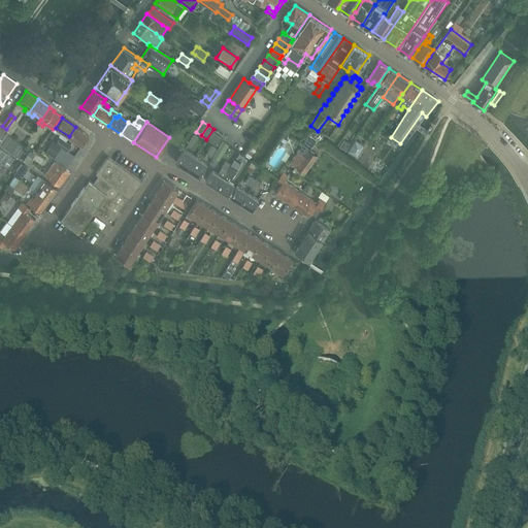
[(81,145),(89,136),(75,127),(69,136),(81,145)]
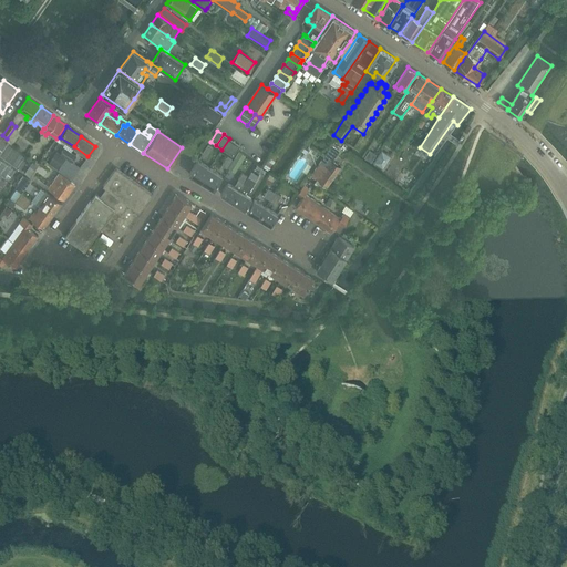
[(229,138),(222,150),(227,153),(235,142),(229,138)]
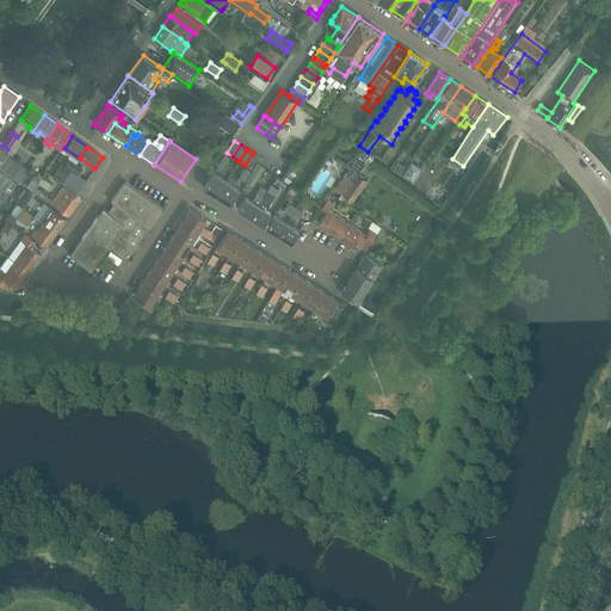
[(253,153),(245,165),(251,170),(259,158),(253,153)]
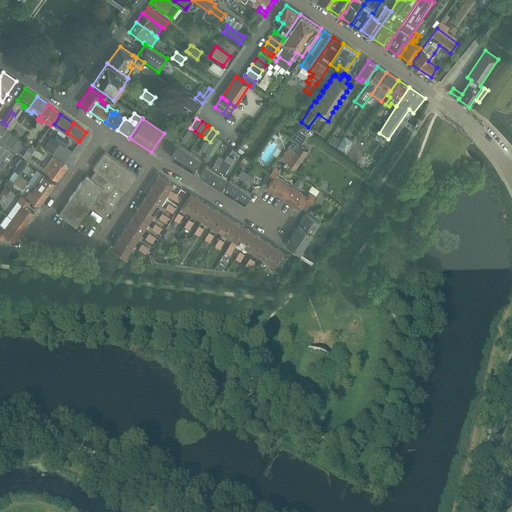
[(187,141),(192,133),(188,130),(183,138),(187,141)]
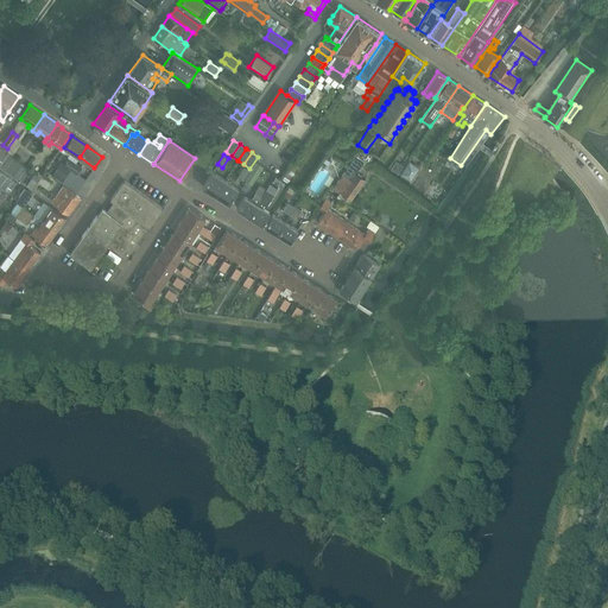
[(323,168),(331,157),(327,154),(320,165),(323,168)]
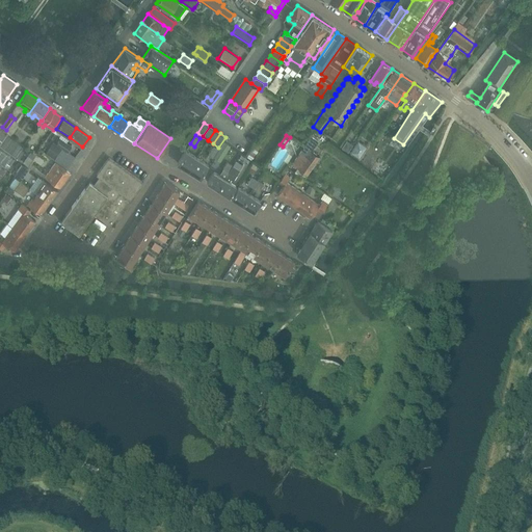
[(67,142),(60,138),(56,145),(61,149),(67,142)]
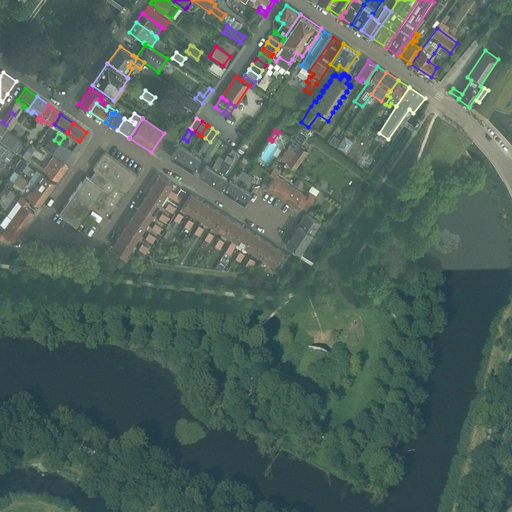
[(292,173),(307,151),(300,146),(305,138),(299,133),(281,159),(286,162),(283,166),(292,173)]
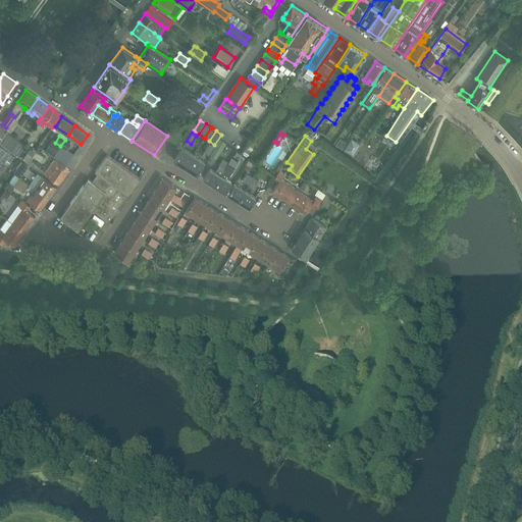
[(65,166),(73,155),(66,150),(70,144),(65,140),(60,146),(60,147),(53,157),(65,166)]
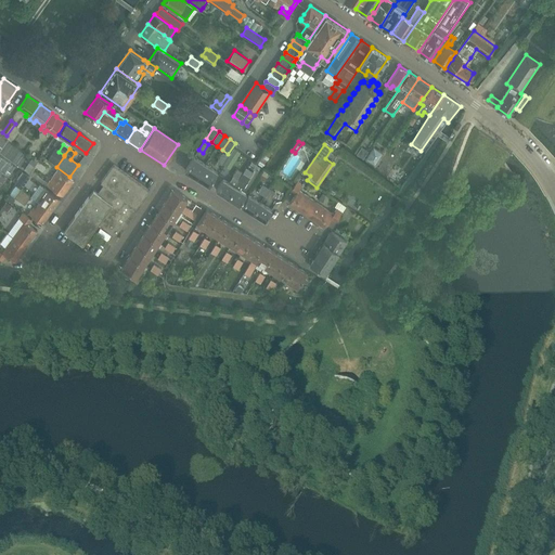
[(230,169),(241,153),(234,149),(230,155),(223,165),(230,169)]
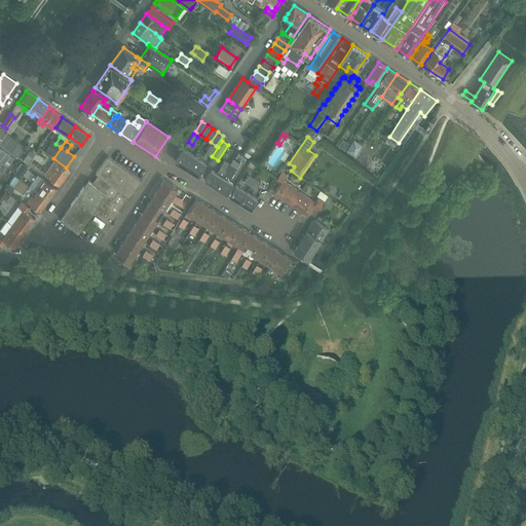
[(249,158),(259,144),(254,141),(243,155),(249,158)]
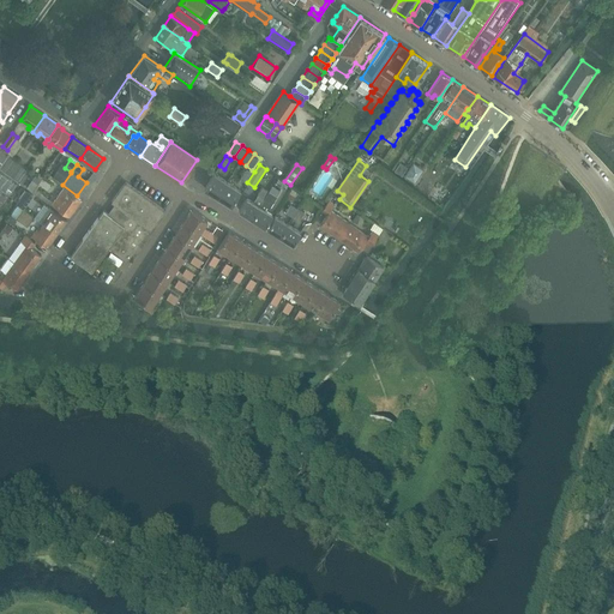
[(410,168),(405,176),(415,182),(420,174),(410,168)]
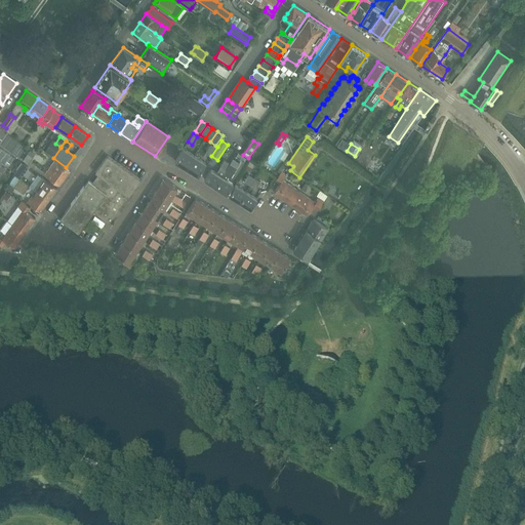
[(210,156),(215,148),(210,146),(205,154),(210,156)]
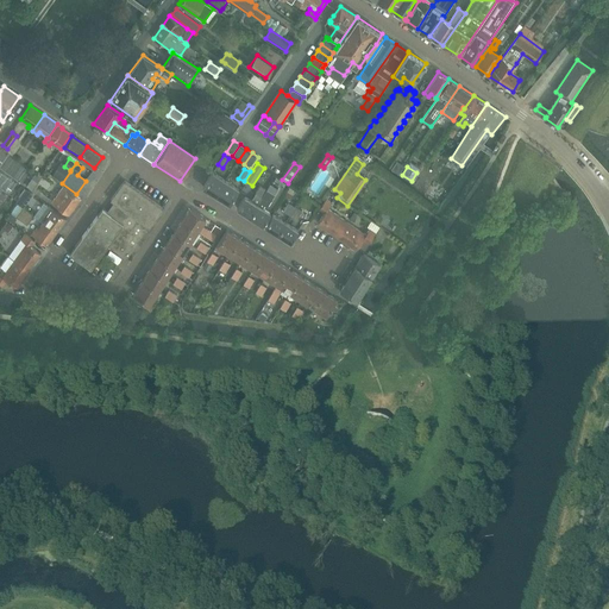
[(215,195),(225,181),(212,173),(202,187),(215,195)]
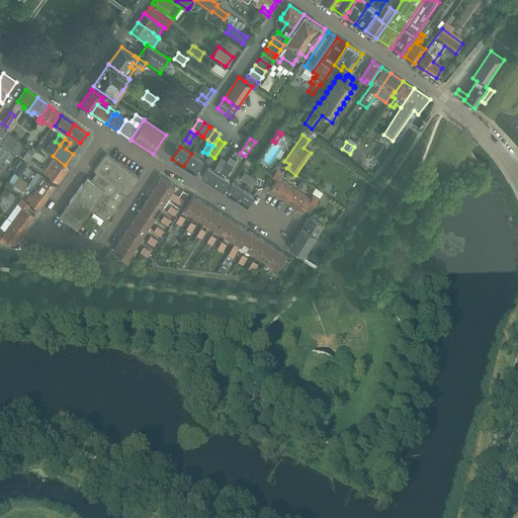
[(27,162),(32,156),(27,152),(22,159),(27,162)]
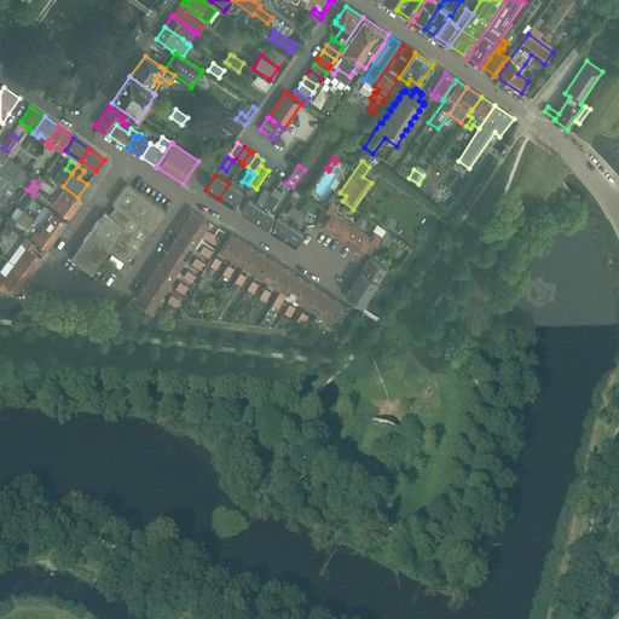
[(288,192),(290,187),(281,181),(277,185),(288,192)]
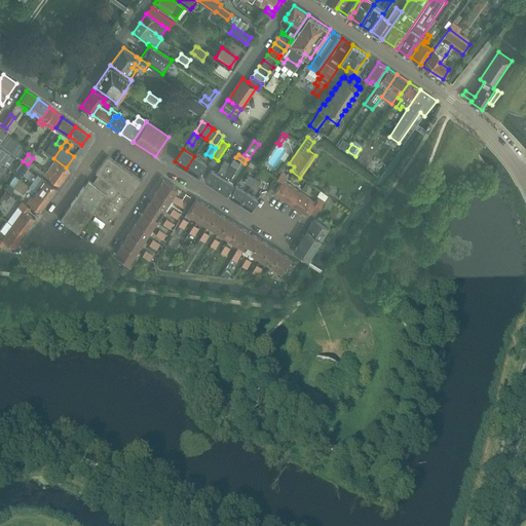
[(128,196),(141,180),(108,156),(96,173),(100,176),(94,184),(88,181),(61,219),(78,232),(92,212),(109,223),(121,207),(120,205),(127,196),(128,196)]
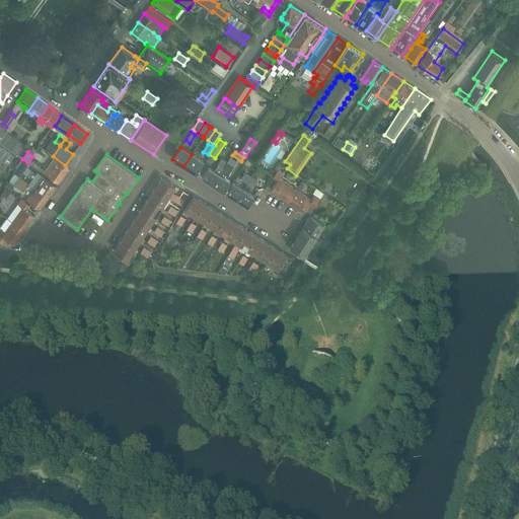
[(195,173),(201,165),(203,161),(192,154),(183,166),(195,173)]
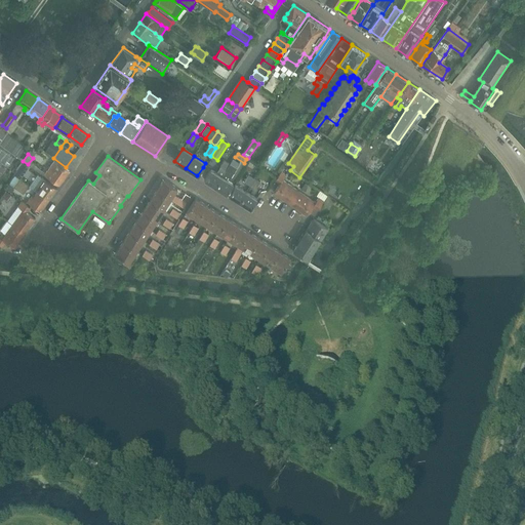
[(230,178),(240,163),(233,159),(230,164),(230,163),(215,187),(227,194),(233,184),(227,179),(229,177),(230,178)]
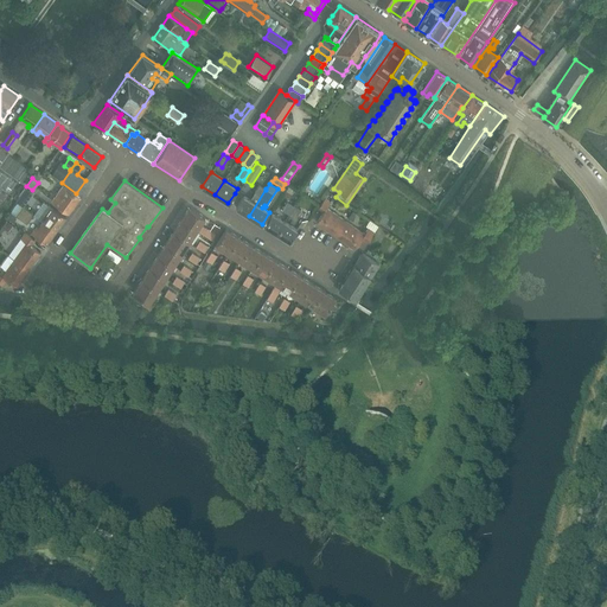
[(249,216),(266,189),(260,185),(254,193),(255,193),(250,200),(243,196),(236,208),(249,216)]
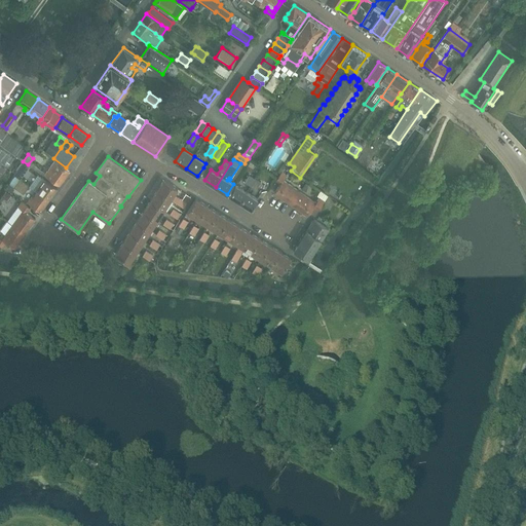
[(60,185),(70,171),(55,161),(45,175),(60,185)]
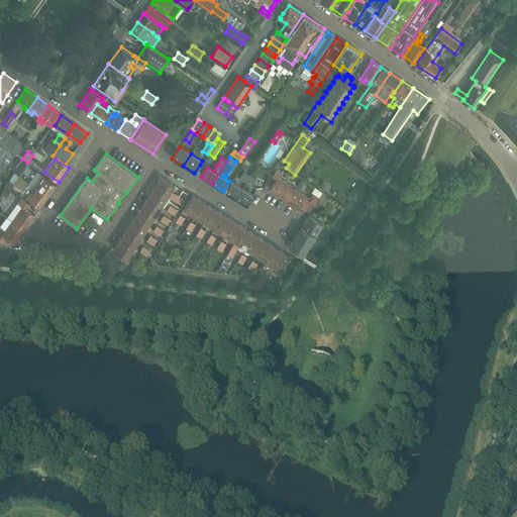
[(22,161),(18,166),(23,169),(24,170),(28,165),(22,161)]
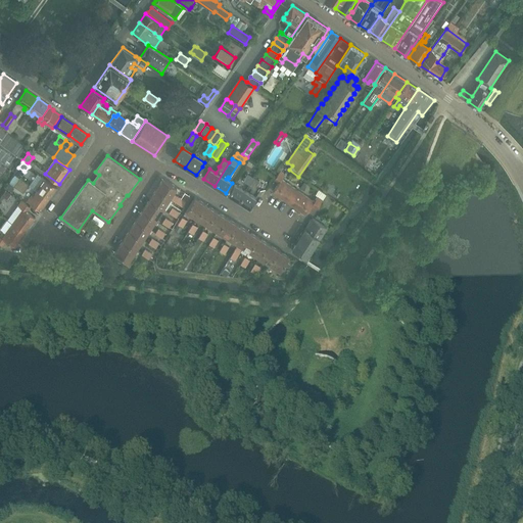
[(289,203),(297,191),(281,180),(285,175),(280,172),(274,180),(279,183),(272,192),(289,203)]
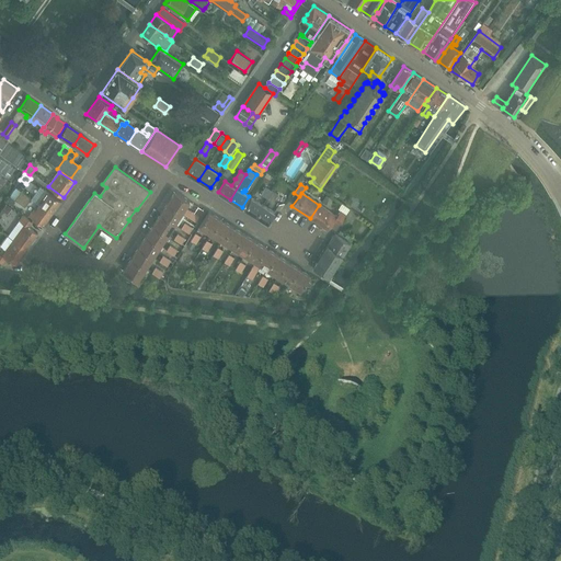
[(261,194),(267,198),(272,191),(265,187),(261,194)]
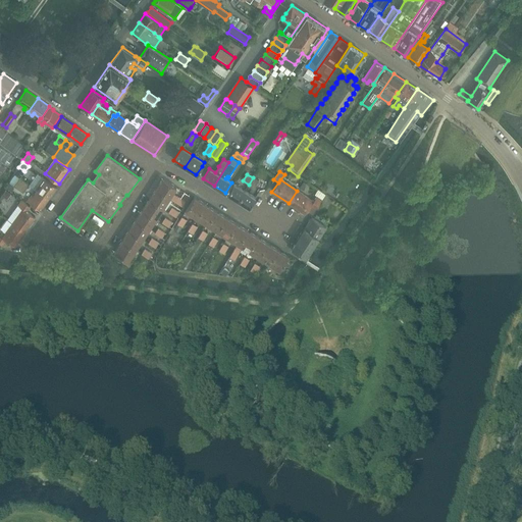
[(41,176),(33,188),(37,191),(48,199),(56,188),(48,181),(44,178),(41,176)]
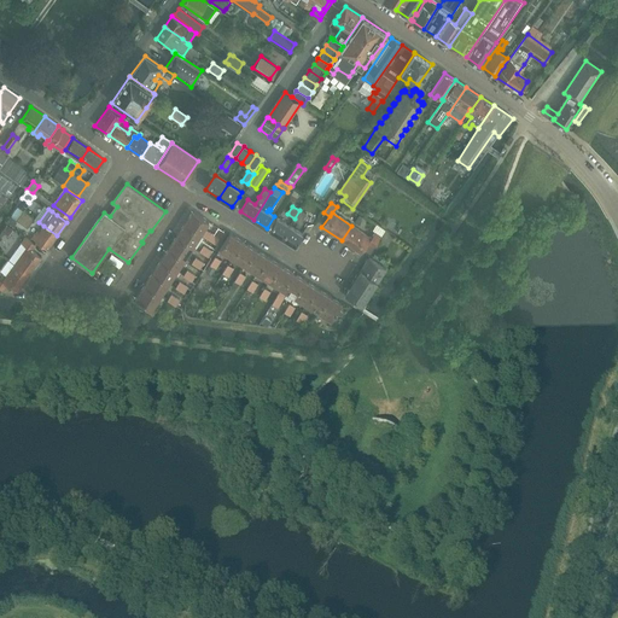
[(301,223),(307,215),(299,210),(295,219),(301,223)]
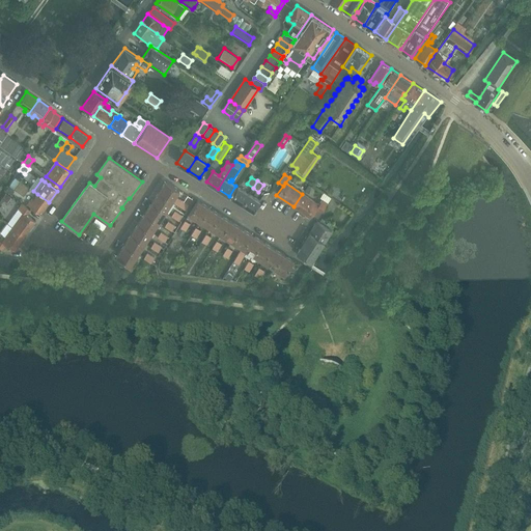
[(166,182),(159,192),(172,201),(178,205),(186,211),(186,210),(188,212),(195,200),(188,195),(187,196),(184,201),(182,200),(175,196),(178,191),(179,190),(166,182)]
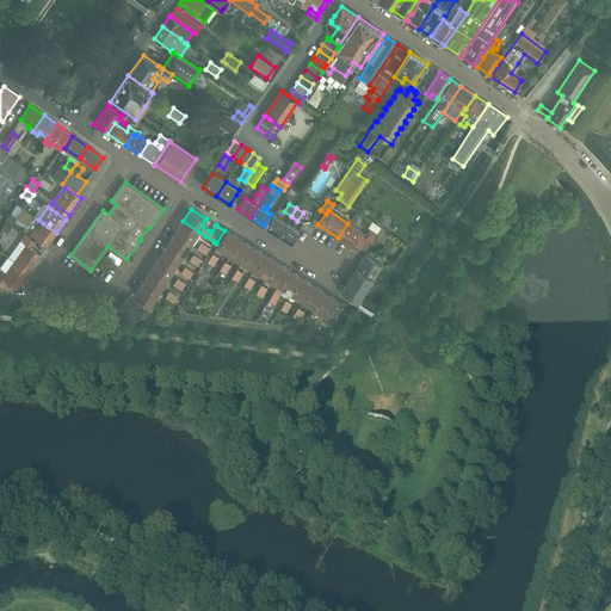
[(278,235),(287,223),(273,215),(266,227),(278,235)]
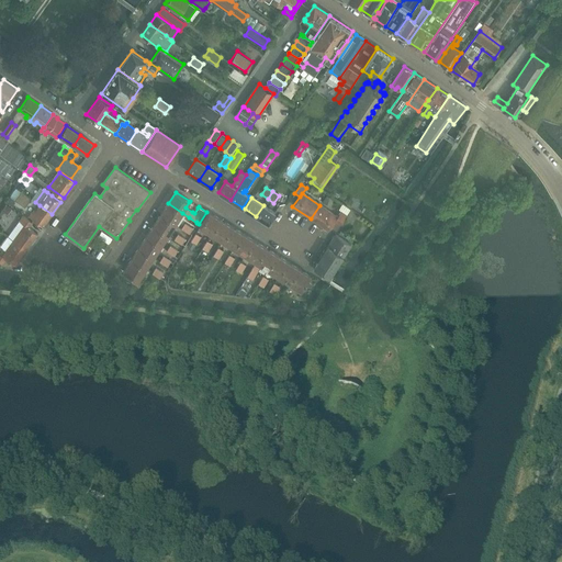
[(176,224),(182,213),(168,203),(160,214),(176,224)]
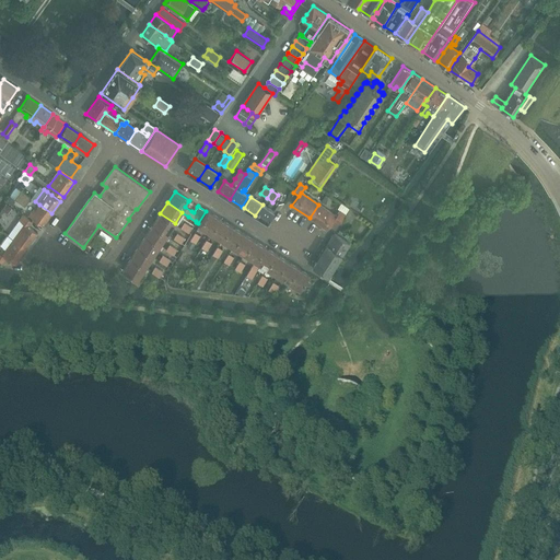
[(51,213),(39,205),(35,211),(33,210),(28,216),(43,225),(51,213)]
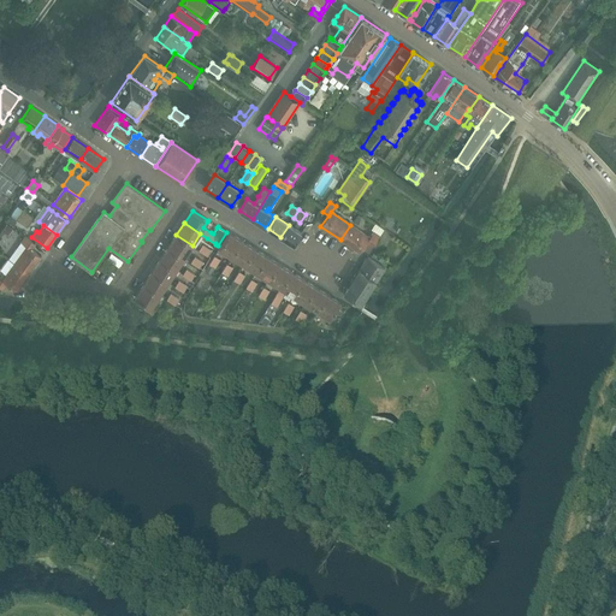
[(294,246),(301,234),(289,225),(280,237),(294,246)]
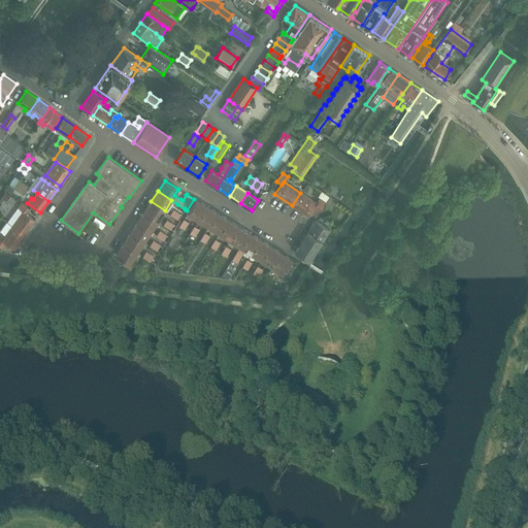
[(317,204),(300,193),(292,205),(308,217),(315,207),(319,210),(325,202),(320,198),(317,204)]
